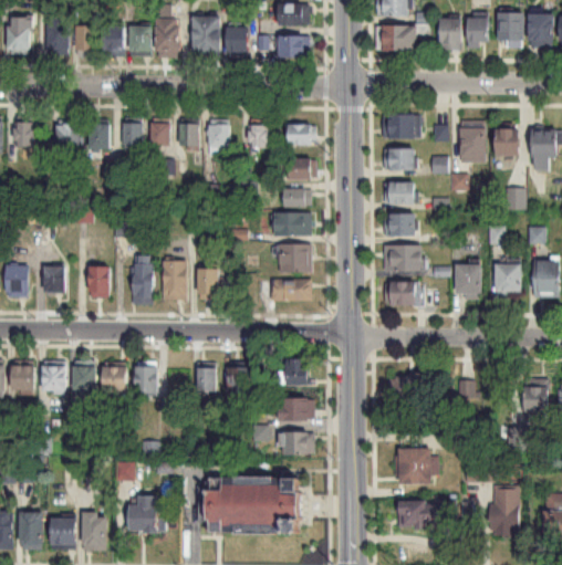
[(374,0),(375,16),(407,16),(406,0),(374,0)]
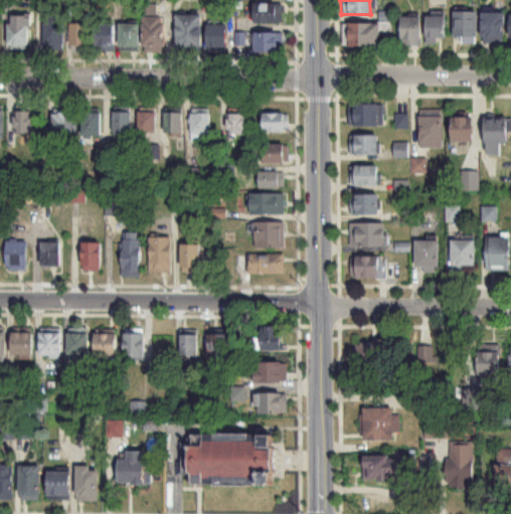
[(251,3),(251,22),(280,22),(280,3),(251,3)]
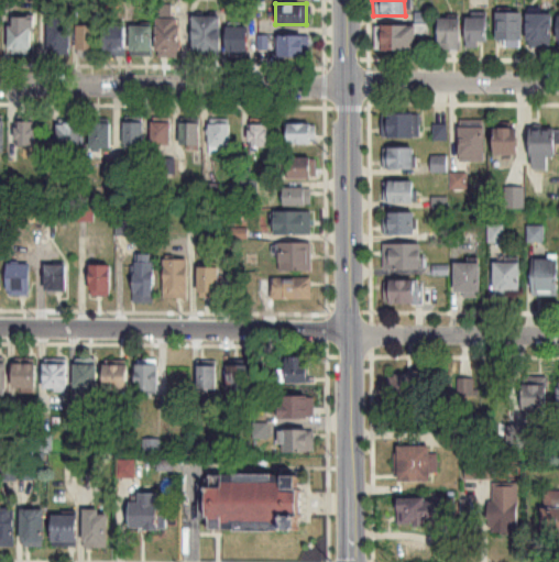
[(494,40),(519,40),(519,12),(494,12),(494,40)]
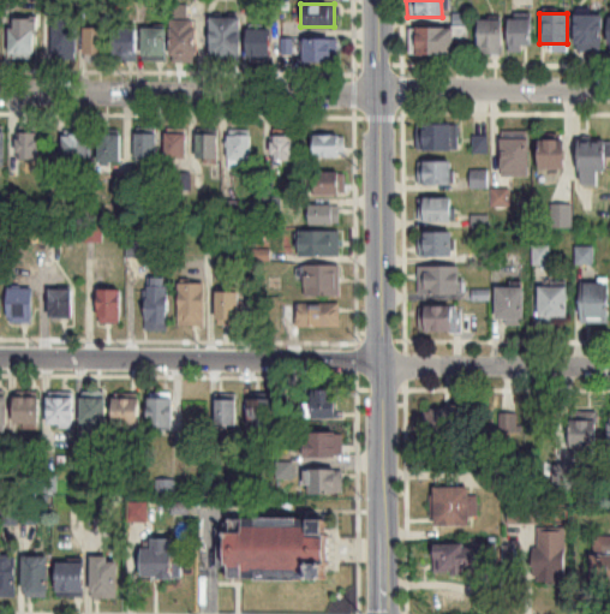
[(407,27),(407,55),(450,55),(452,39),(466,39),(466,15),(450,15),(450,27),(407,27)]
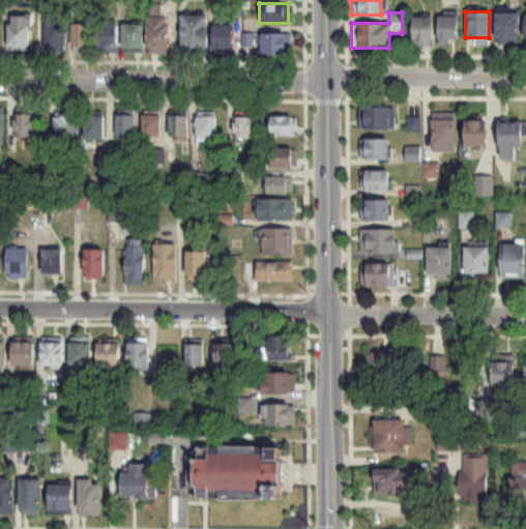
[(518,43),(518,12),(494,12),(494,43),(518,43)]
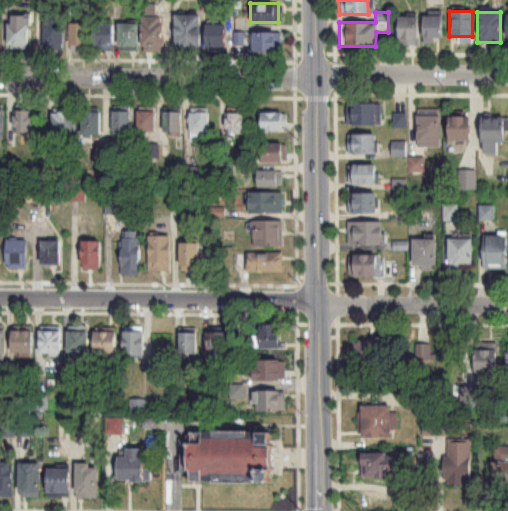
[(198,47),(198,14),(173,14),(173,47),(198,47)]
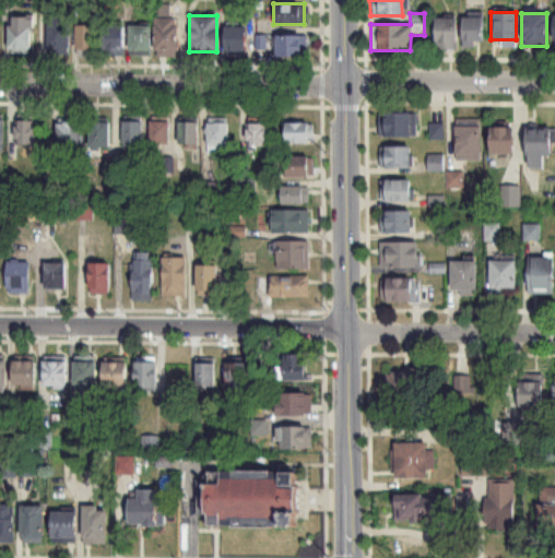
[(7,51),(31,51),(31,16),(7,16),(7,51)]
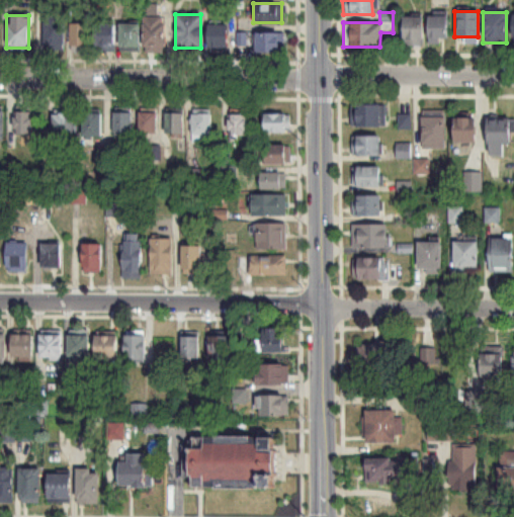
[(163,52),(163,15),(143,15),(143,52),(163,52)]
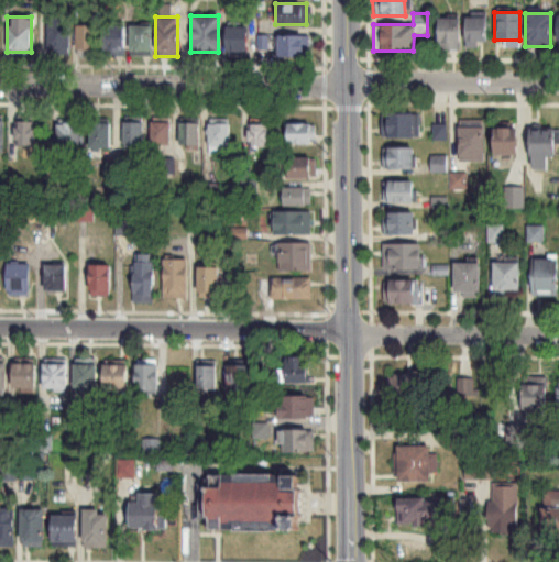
[(463,46),(484,46),(484,17),(463,17),(463,46)]
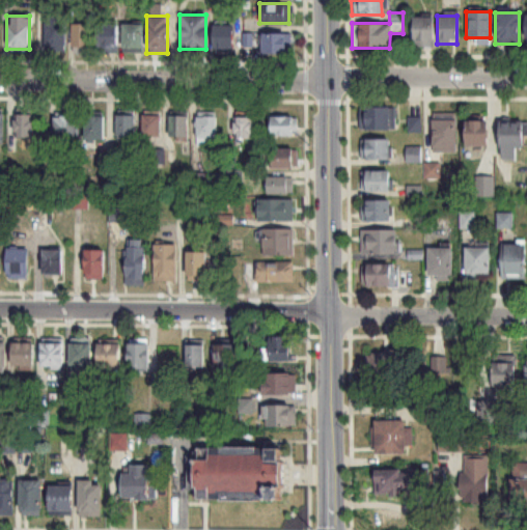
[(44,48),(63,48),(63,17),(44,17),(44,48)]
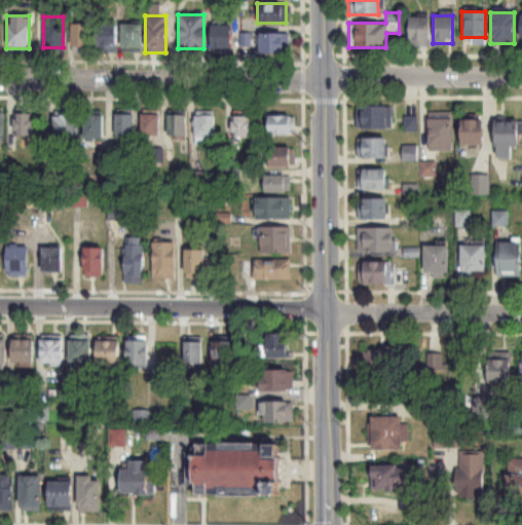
[(408,46),(427,46),(427,16),(408,16),(408,46)]
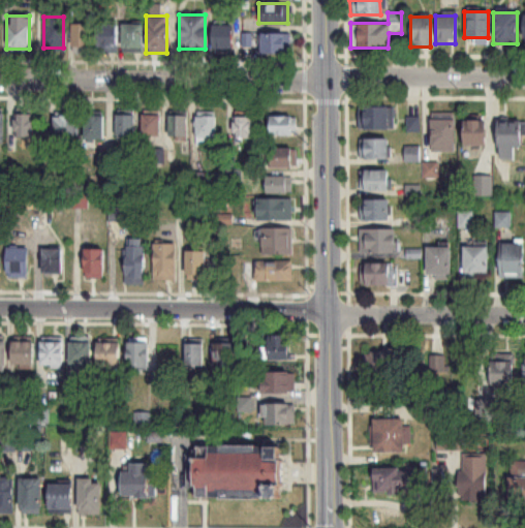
[(89,23),(70,23),(70,48),(89,48),(89,23)]
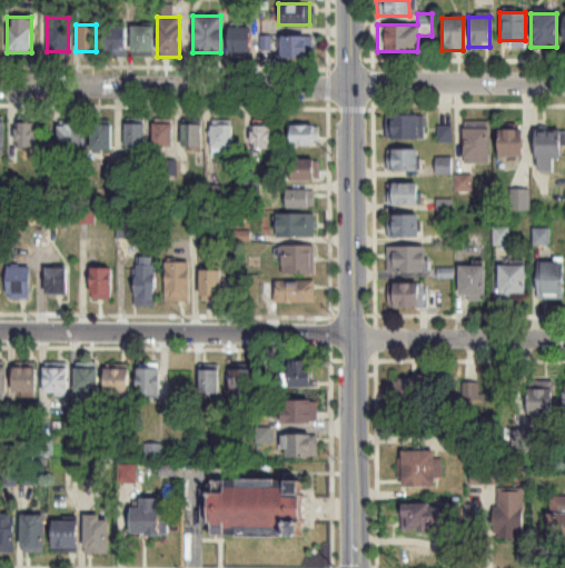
[(129,52),(151,52),(151,25),(129,25),(129,52)]
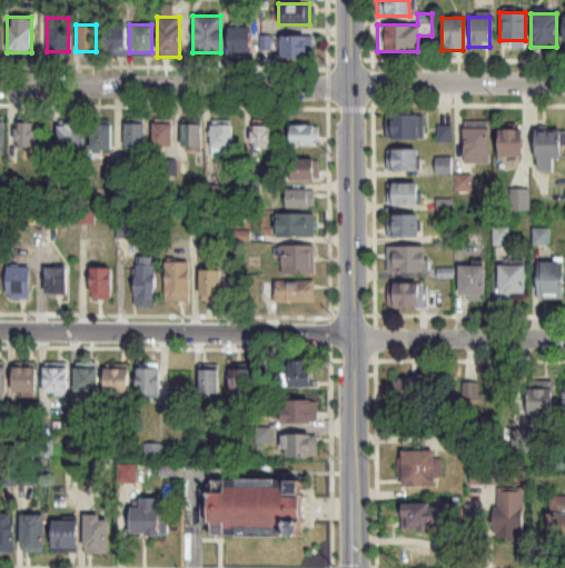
[(102,56),(124,56),(124,26),(102,26),(102,56)]
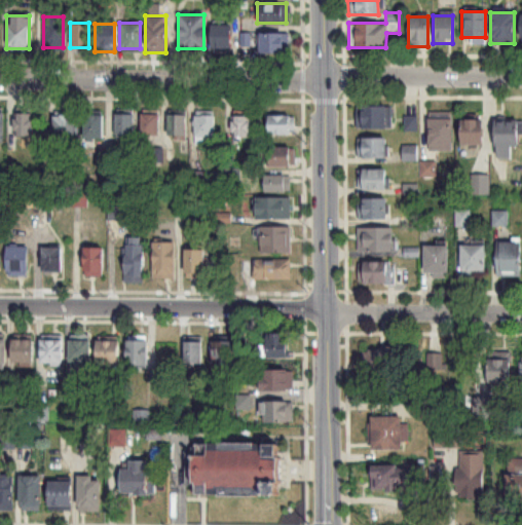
[(229,24),(210,24),(210,49),(229,49),(229,24)]
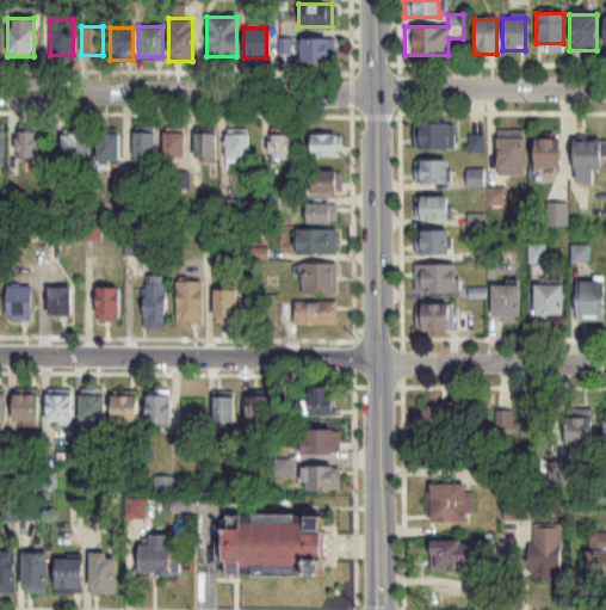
[(331,38),(300,38),(300,61),(331,61),(331,38)]
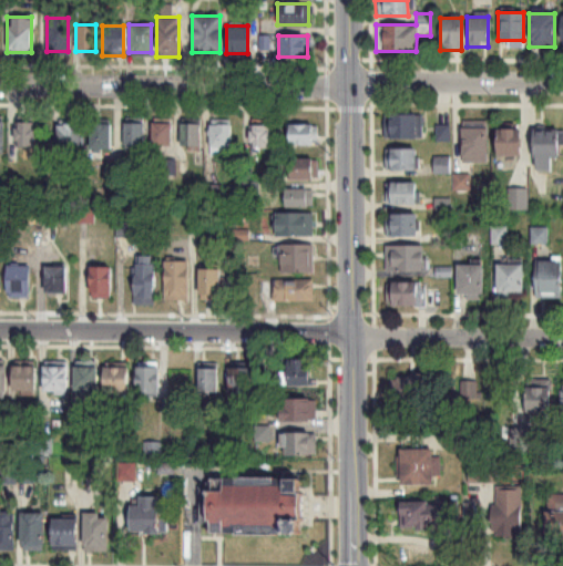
[(416,139),(416,114),(381,114),(381,139),(416,139)]
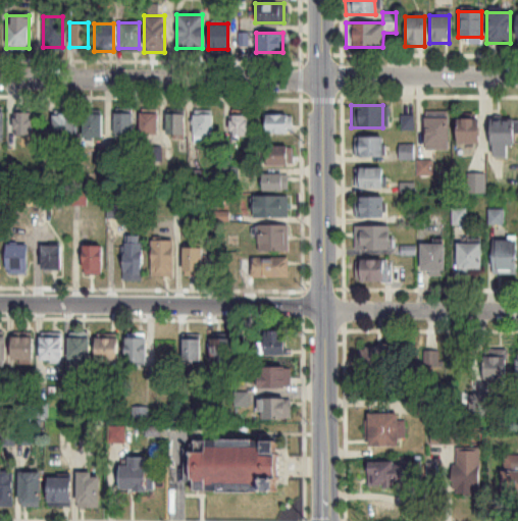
[(31,112),(14,112),(14,135),(31,136),(31,112)]
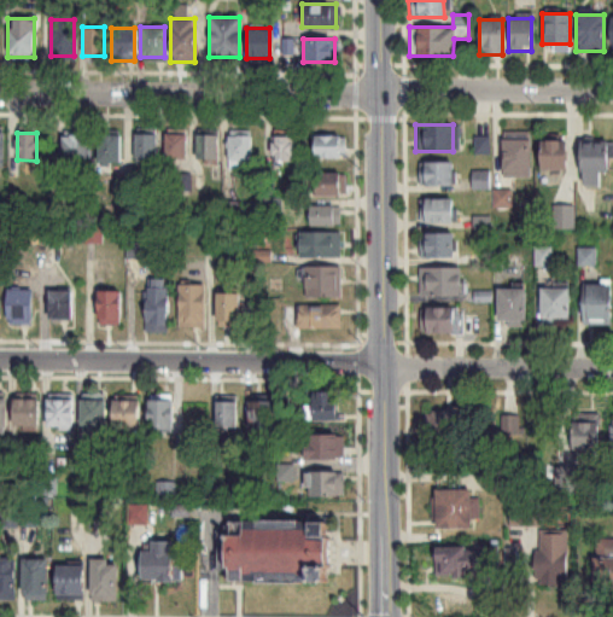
[(97,164),(120,164),(120,133),(97,133),(97,164)]
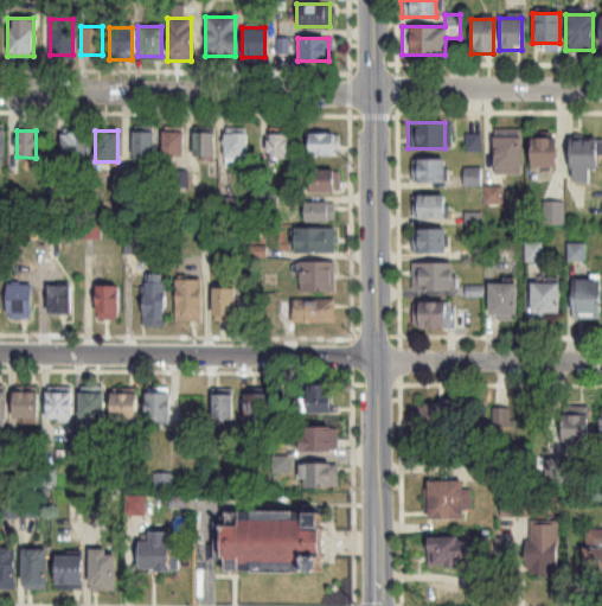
[(152,131),(130,131),(130,158),(152,158),(152,131)]
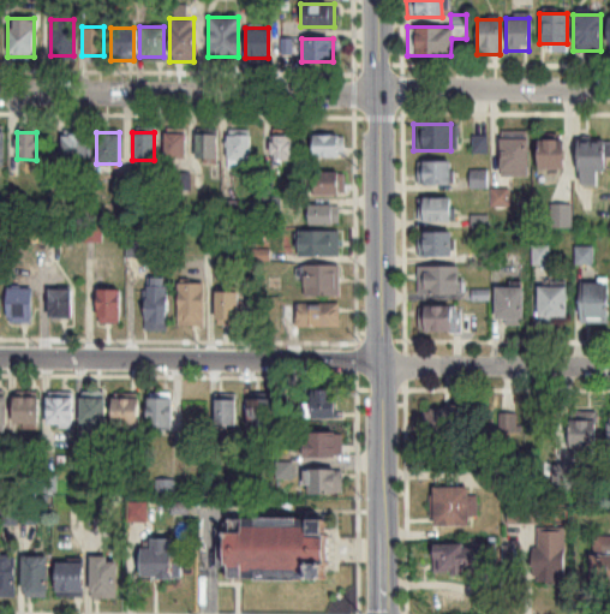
[(61,161),(87,160),(85,133),(61,135),(61,161)]
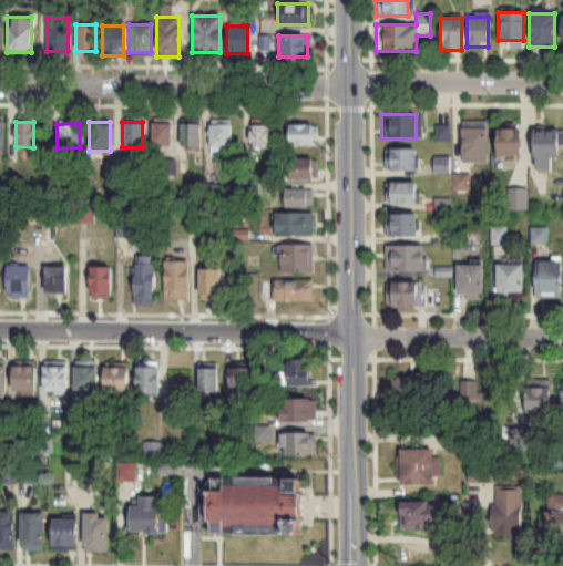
[(170,123),(150,123),(150,146),(170,146),(170,123)]
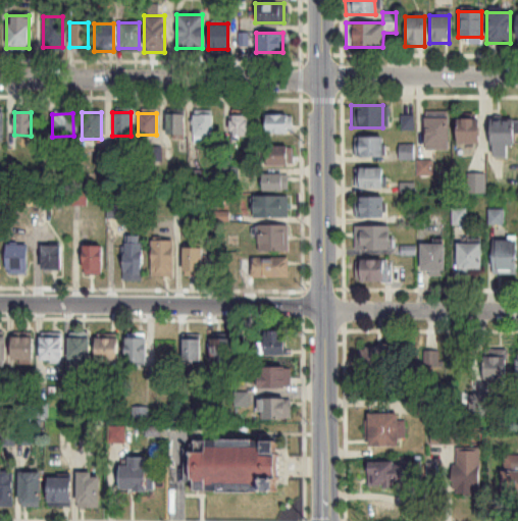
[(164,135),(183,135),(183,114),(164,114),(164,135)]
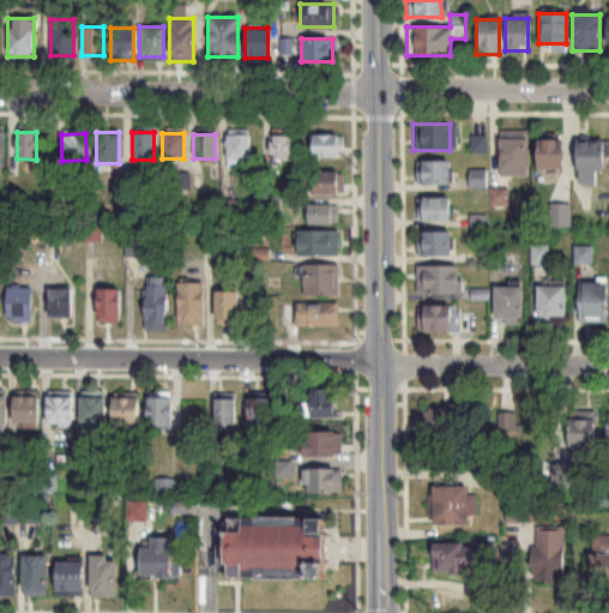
[(247,134),(224,134),(224,160),(247,160),(247,134)]
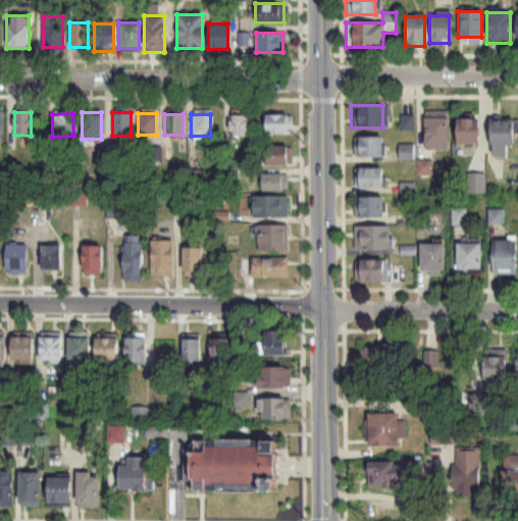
[(246,114),(227,114),(227,136),(246,136),(246,114)]
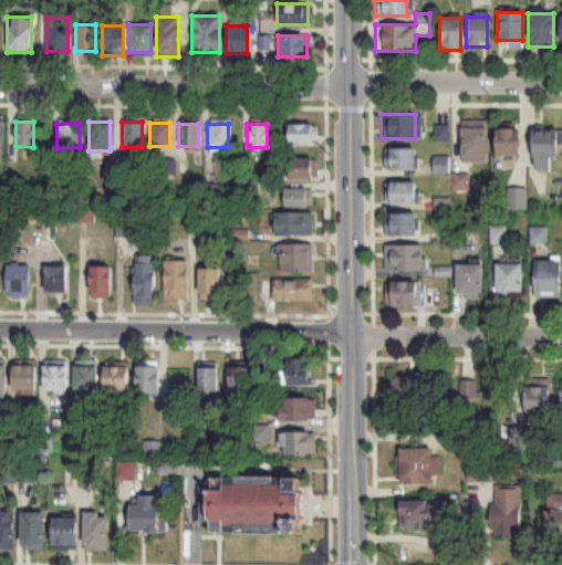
[(314,124),(285,124),(285,144),(314,145),(314,124)]
